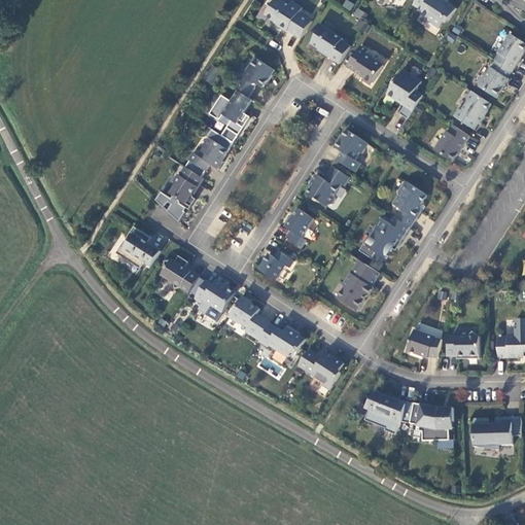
[(287,29),(300,37),(311,20),(299,11),(302,7),(291,0),(289,4),(282,0),(268,0),(266,3),(270,6),(265,14),(274,21),(278,24),(277,25),(286,31),(287,29)]
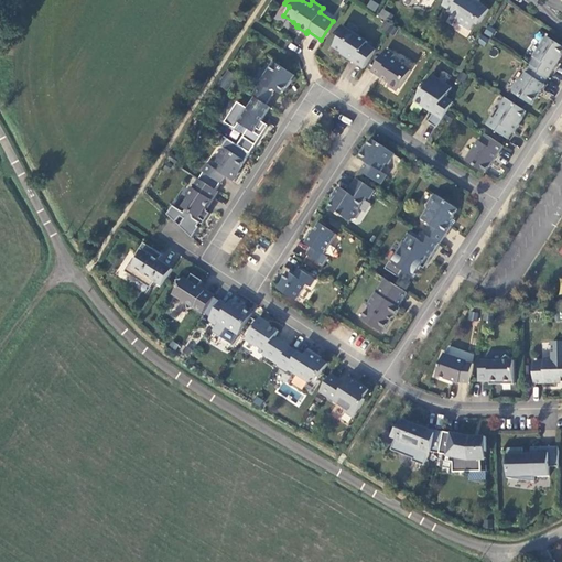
[(373,9),(377,2),(373,0),(366,0),(364,4),(373,9)]
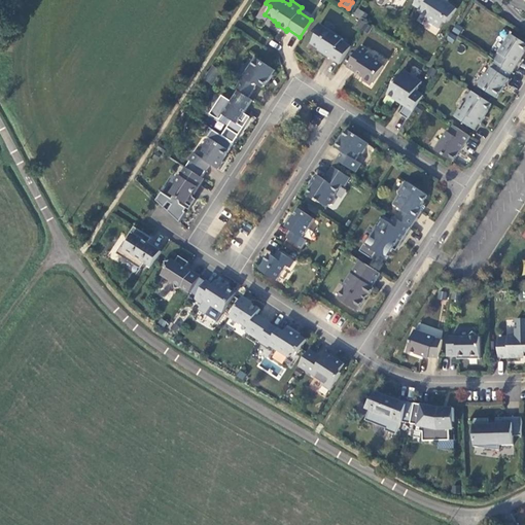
[(414,0),(412,3),(421,9),(419,11),(427,16),(427,21),(439,27),(444,18),(448,20),(455,7),(445,0),(414,0)]
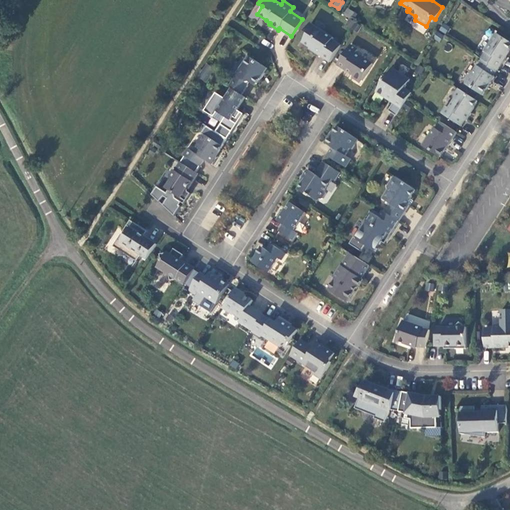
[(345,6),(341,12),(350,18),(354,11),(345,6)]
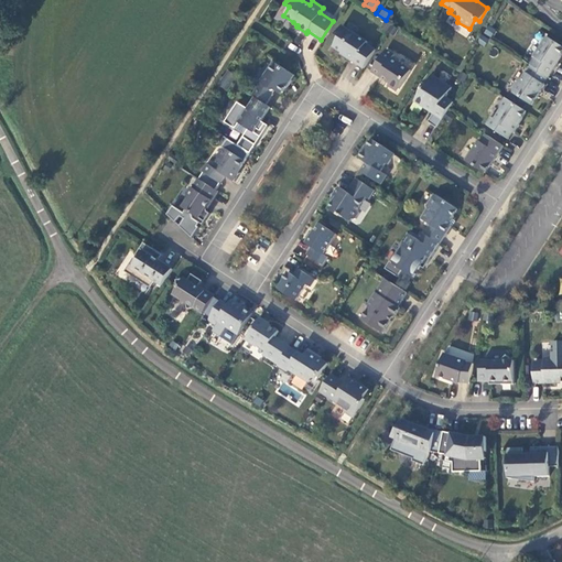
[(343,54),(363,67),(375,49),(365,42),(366,41),(341,24),(335,34),(338,36),(332,45),(344,53),(343,54)]
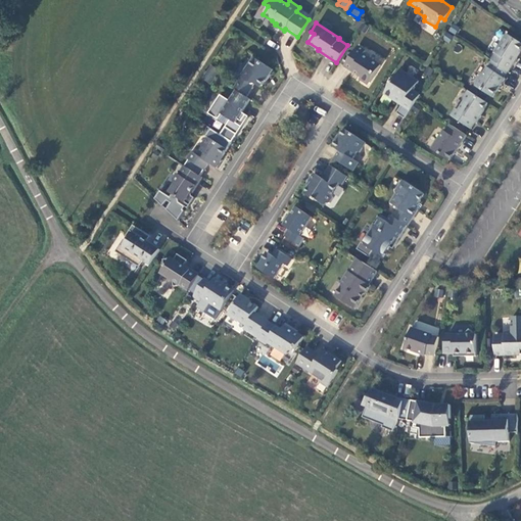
[(491,59),(507,69),(516,56),(515,55),(520,45),(520,42),(506,33),(493,51),(494,52),(490,59),(491,59)]
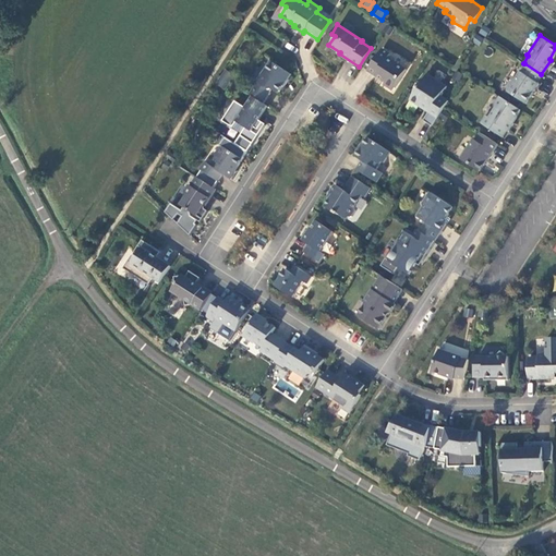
[(394,86),(405,68),(386,56),(388,52),(381,47),(366,70),(384,81),(385,84),(389,87),(394,86)]
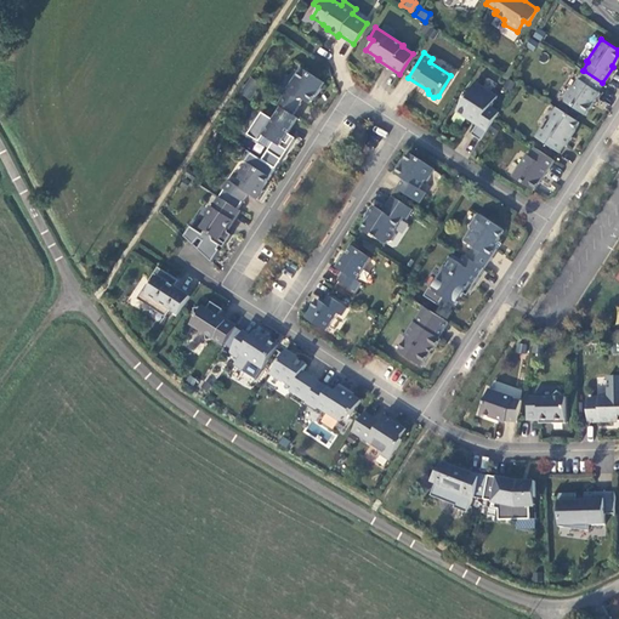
[(323,81),(301,67),(294,78),(290,79),(287,85),(287,91),(284,91),(276,103),(279,106),(291,113),(299,102),(299,98),(302,97),(306,101),(310,100),(314,94),(323,81)]
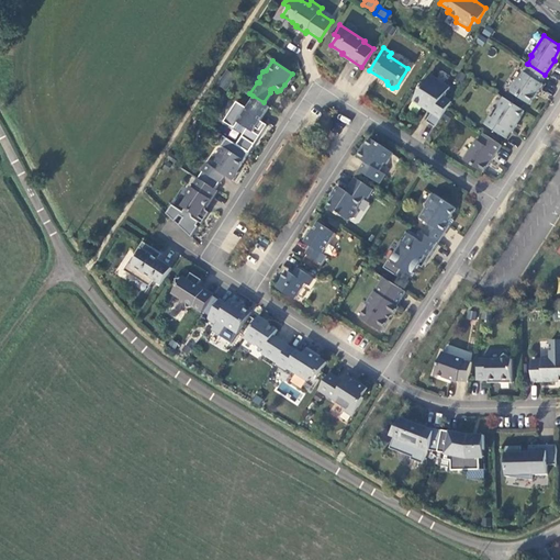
[(545,75),(528,64),(524,71),(522,70),(516,80),(513,80),(508,88),(508,90),(528,103),(541,84),(540,82),(545,75)]
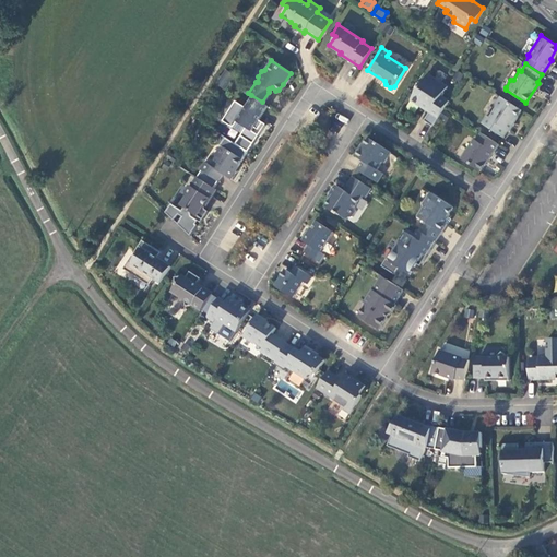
[(448,99),(440,95),(447,85),(427,72),(410,98),(421,106),(423,105),(426,108),(426,109),(428,110),(423,119),(431,125),(448,99)]
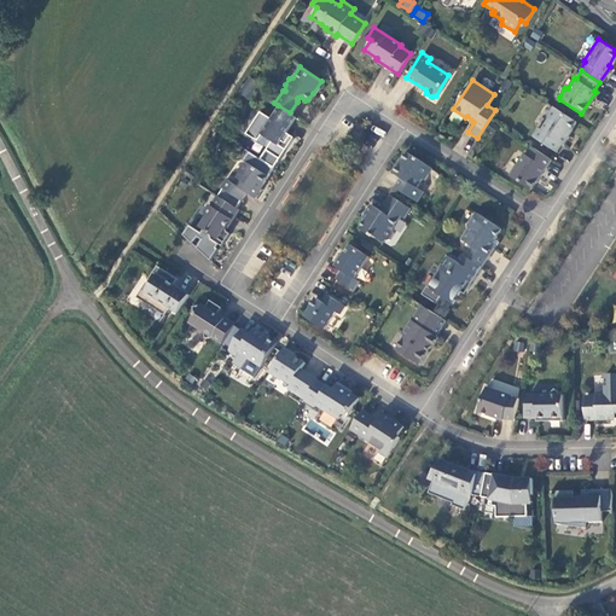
[(269,117),(259,110),(245,132),(256,140),(261,133),(271,139),(266,149),(279,157),(285,149),(277,143),(280,139),(284,143),(290,134),(285,131),(295,116),(290,112),(278,105),(269,117)]
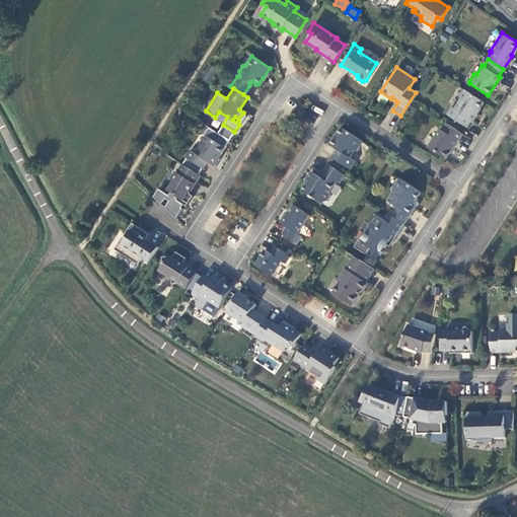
[(483,101),(463,88),(458,96),(458,100),(453,107),(450,106),(446,114),(466,127),(470,121),(471,121),(476,114),(475,113),(483,101)]
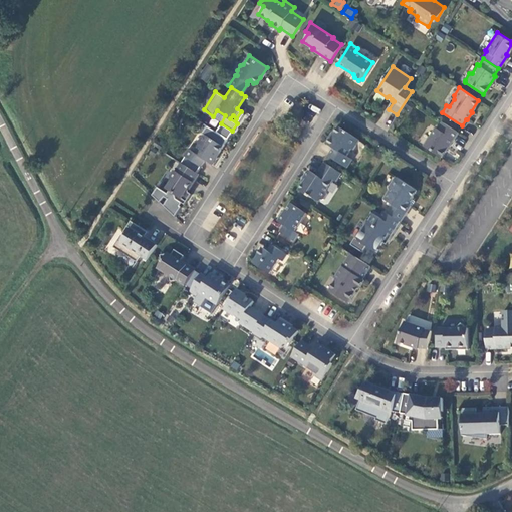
[(458,132),(441,120),(436,128),(435,126),(423,145),(441,157),(448,146),(449,146),(458,132)]
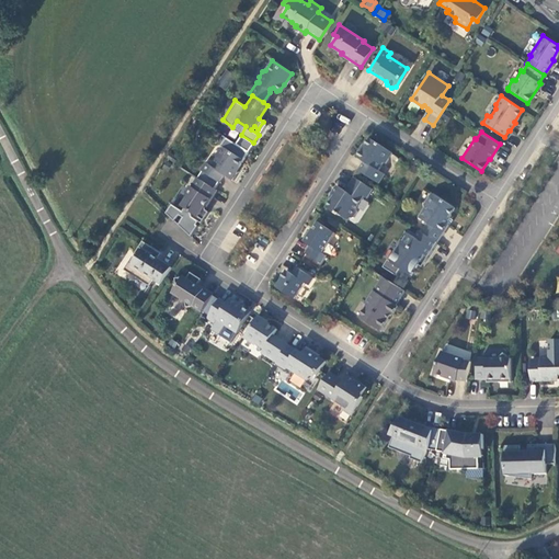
[(363,161),(357,169),(377,182),(383,173),(377,169),(381,161),(384,162),(390,151),(368,137),(356,157),(363,161)]
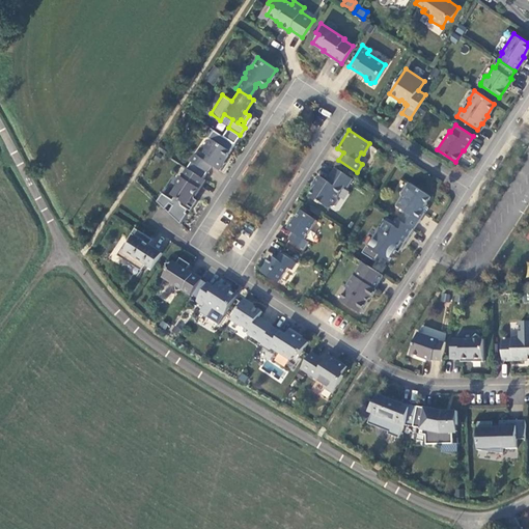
[(190,161),(186,167),(202,177),(211,164),(218,169),(223,162),(222,161),(229,150),(209,137),(204,145),(204,148),(199,156),(194,152),(189,160),(190,161)]
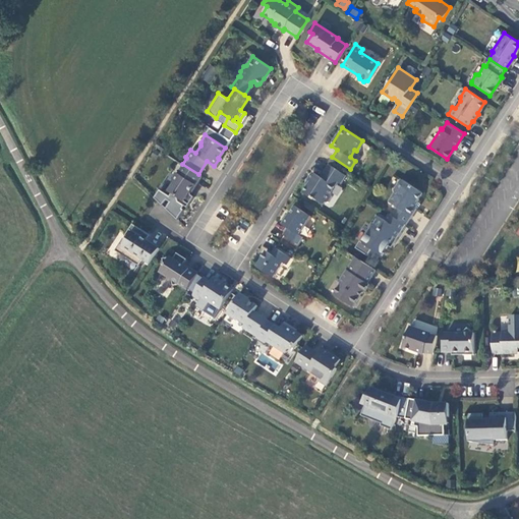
[(198,174),(182,164),(176,172),(175,171),(171,178),(172,182),(167,190),(170,192),(168,194),(159,188),(153,196),(161,204),(166,198),(169,200),(165,208),(176,218),(182,209),(182,208),(183,205),(185,207),(192,195),(190,194),(189,190),(199,175),(198,174)]
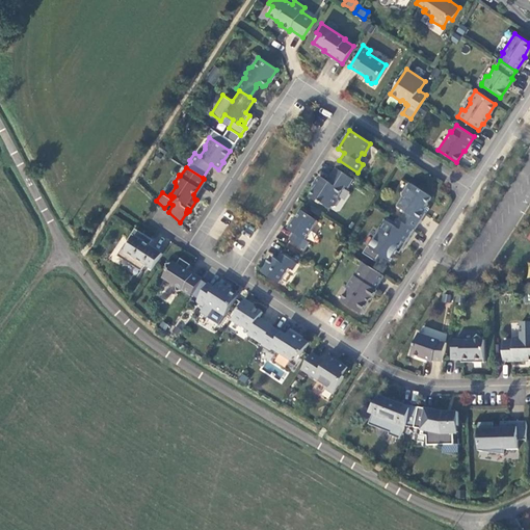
[(352,178),(335,167),(326,180),(318,175),(314,183),(316,184),(314,188),(309,195),(321,204),(322,203),(329,207),(330,206),(334,205),(338,200),(337,196),(344,185),(347,187),(352,178)]
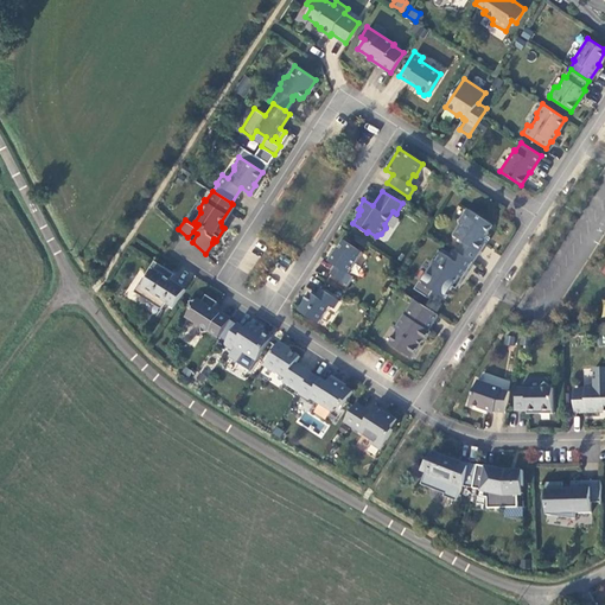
[(462,240),(456,250),(472,261),(484,242),(483,241),(486,235),(485,234),(491,224),(466,208),(458,220),(459,224),(452,234),(462,240)]
